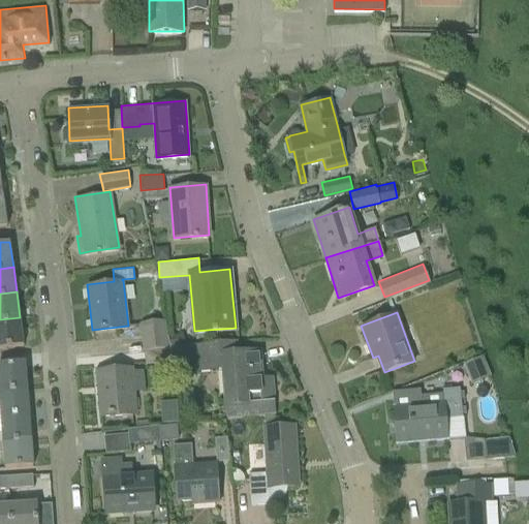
[(0,346),(24,343),(20,317),(0,319),(0,346)]
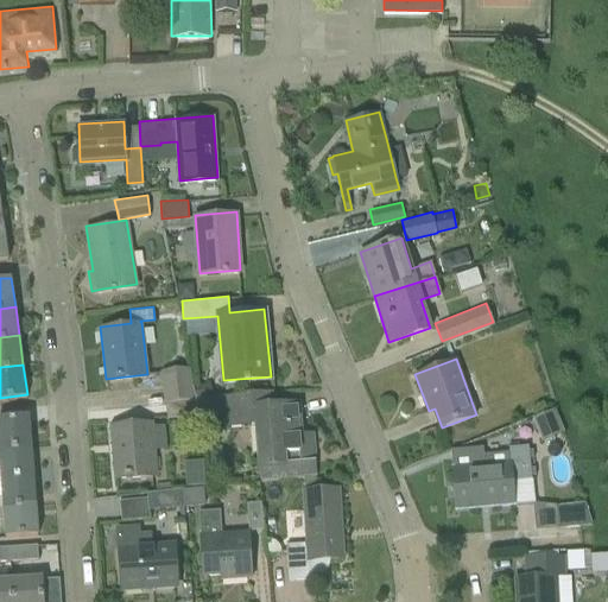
[(165,400),(195,397),(190,366),(159,369),(164,400),(165,400)]
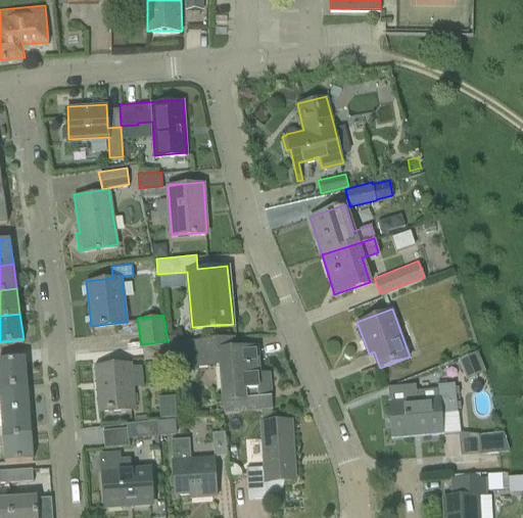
[(170,341),(171,349),(175,349),(175,355),(189,354),(190,367),(220,364),(224,413),(272,409),(269,372),(257,373),(255,345),(236,347),(235,335),(174,341),(170,341)]
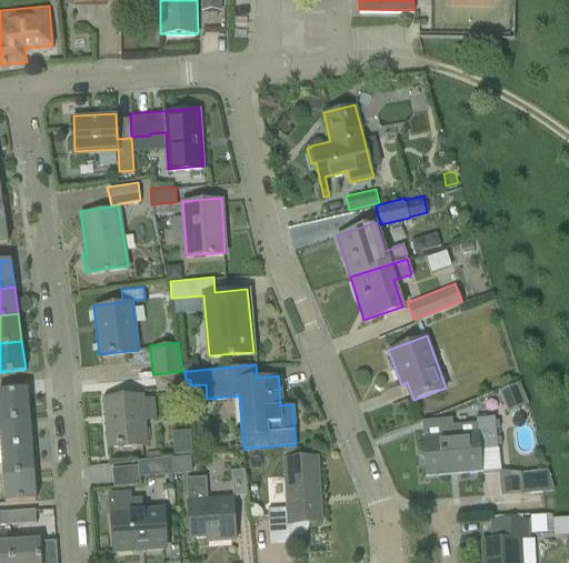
[(185,371),(182,371),(155,374),(157,389),(186,384),(186,380),(185,371)]
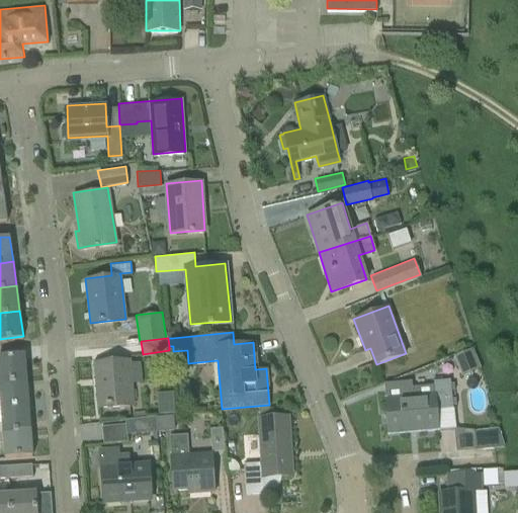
[(461,370),(480,363),(472,344),(454,350),(461,370)]
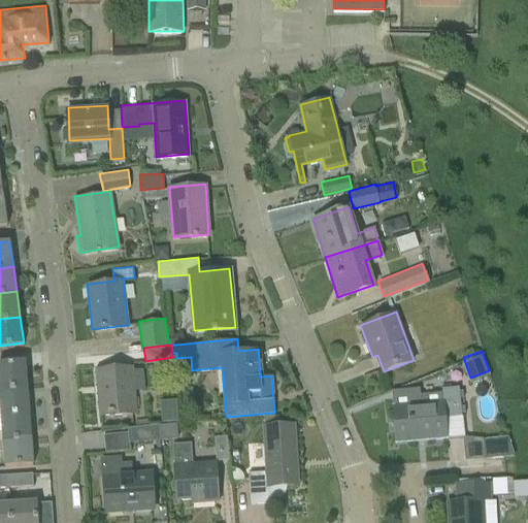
[(0,361),(0,388),(27,386),(25,359),(0,361)]
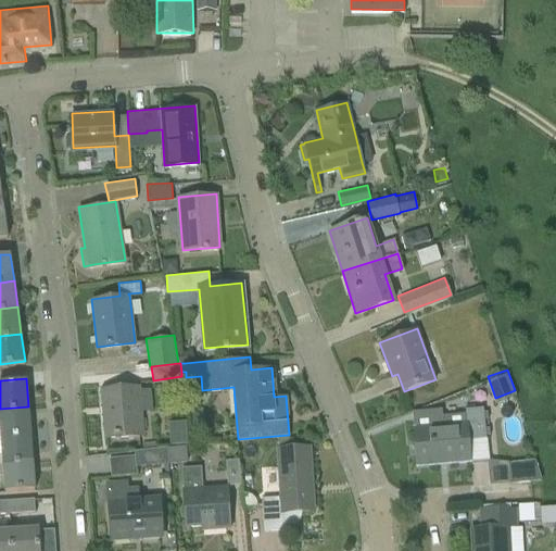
[(137,385),(101,388),(105,436),(141,433),(137,385)]
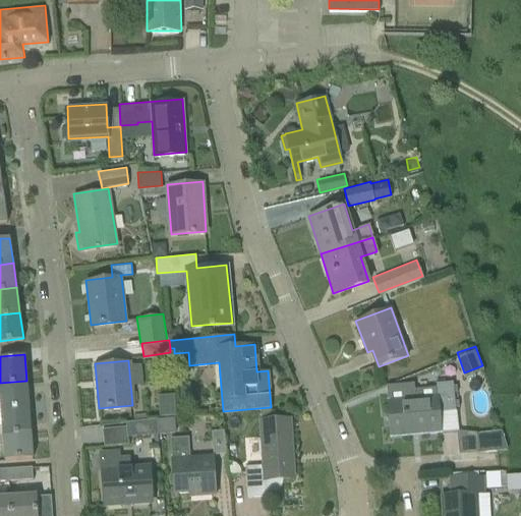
[(442,431),(440,410),(456,409),(454,380),(437,382),(438,386),(389,390),(389,399),(388,399),(391,430),(421,427),(421,433),(442,431)]
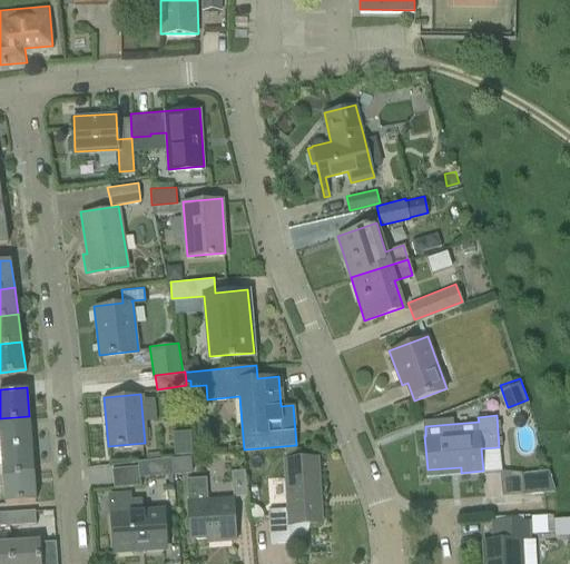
[(29,416),(0,418),(0,439),(0,446),(31,444),(29,416)]
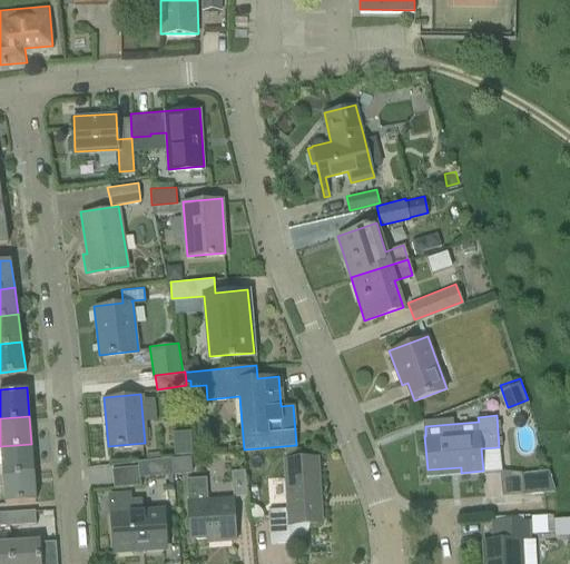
[(0,462),(0,473),(33,471),(31,444),(0,446),(2,463),(0,462)]
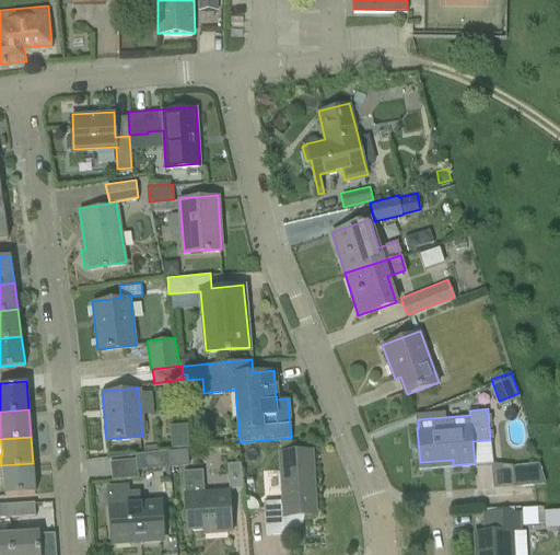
[(170,448),(171,463),(189,462),(187,446),(170,448)]
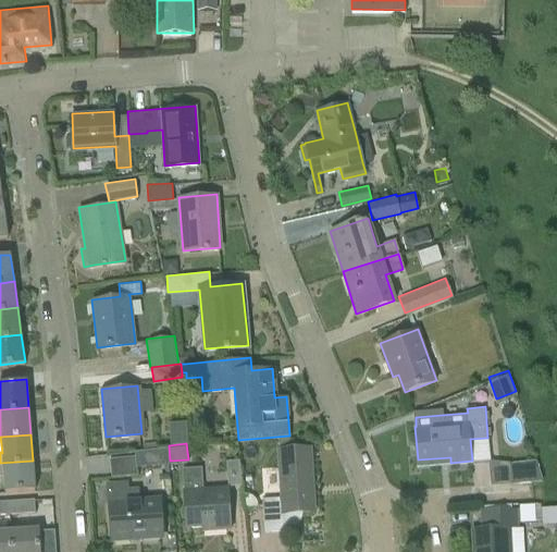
[(169,445),(134,449),(136,464),(170,461),(169,445)]
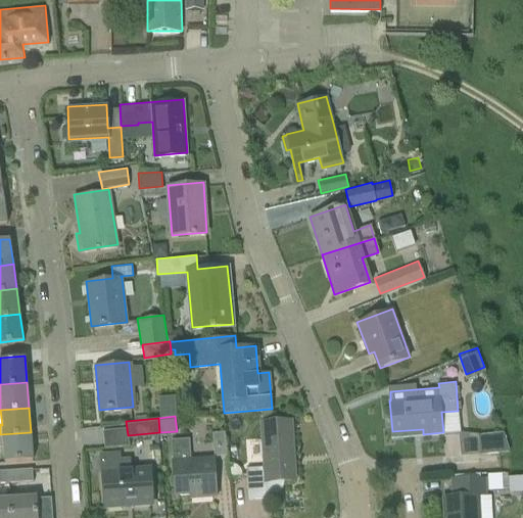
[(262,421),(263,434),(266,466),(246,468),(249,499),(269,497),(268,493),(272,492),(278,490),(282,485),(283,479),(294,478),(291,431),(290,419),(262,421)]
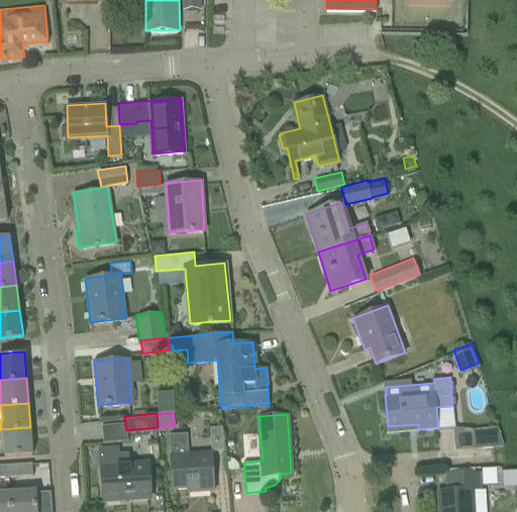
[(471,423),(472,444),(500,442),(499,422),(471,423)]
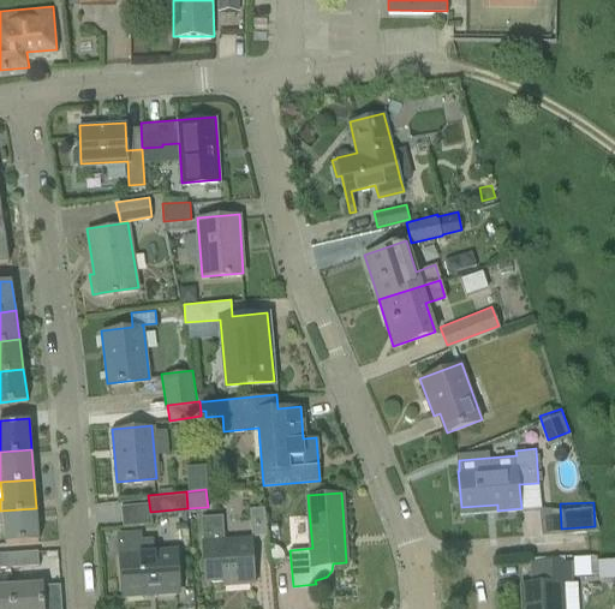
[(0,511),(0,523),(4,523),(5,541),(39,538),(36,508),(0,511)]
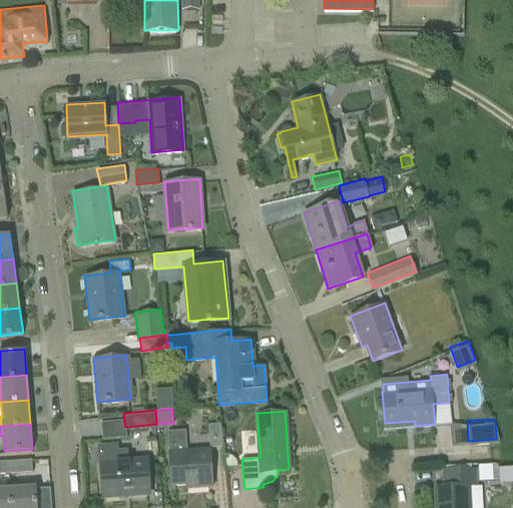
[(171,483),(186,482),(187,487),(212,485),(210,447),(187,449),(185,428),(167,429),(171,483)]
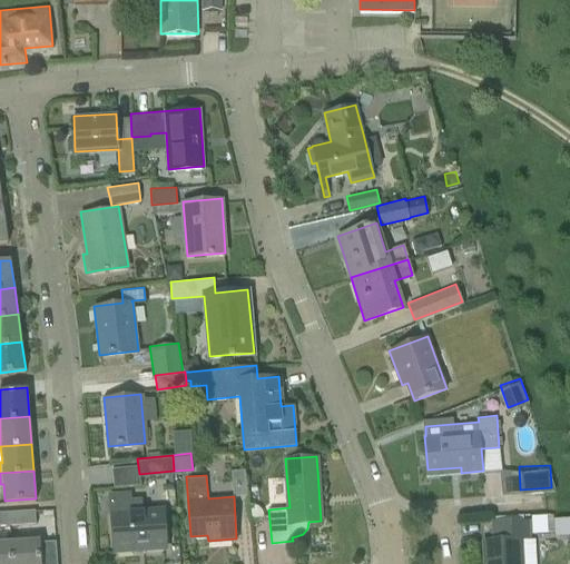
[(36,521),(35,507),(8,510),(9,523),(36,521)]
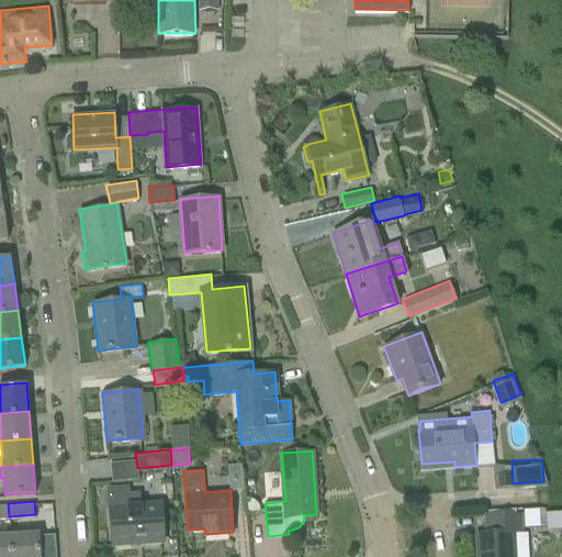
[(113,543),(165,539),(163,502),(111,505),(113,543)]
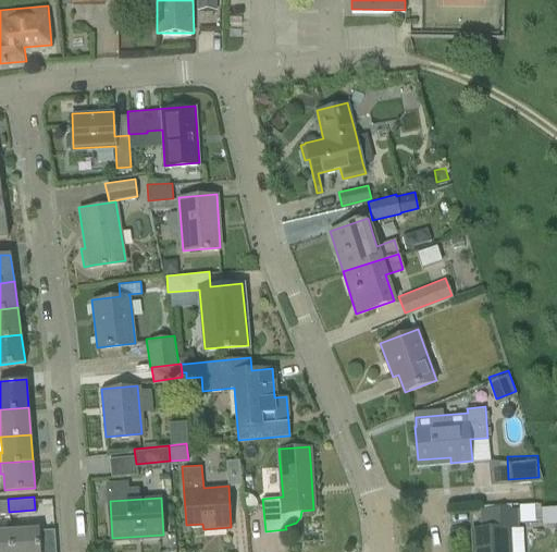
[(0,512),(9,512),(8,499),(0,499),(0,512)]
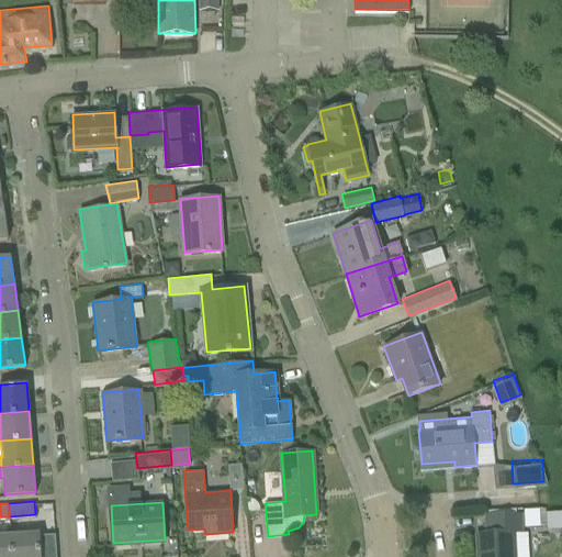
[(486,533),(476,533),(478,556),(530,556),(529,530),(523,531),(521,517),(521,512),(517,512),(517,509),(490,510),(491,513),(485,514),(486,533)]
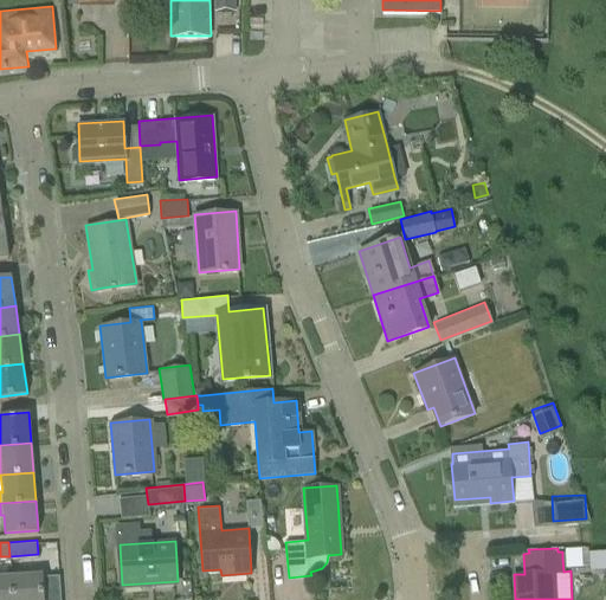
[(43,599),(42,575),(12,576),(12,599),(43,599)]
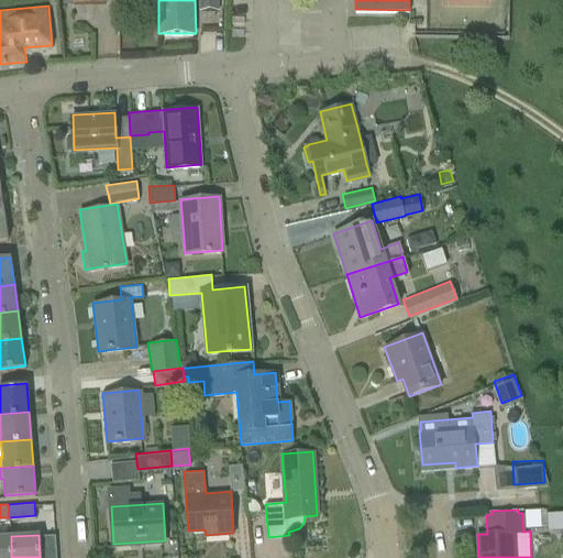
[(11,557),(11,536),(0,536),(0,557),(11,557)]
